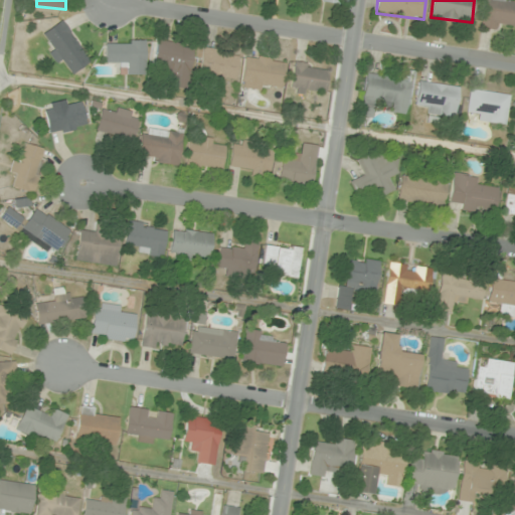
[(514,0),(483,0),(482,25),(514,27),(514,0)]
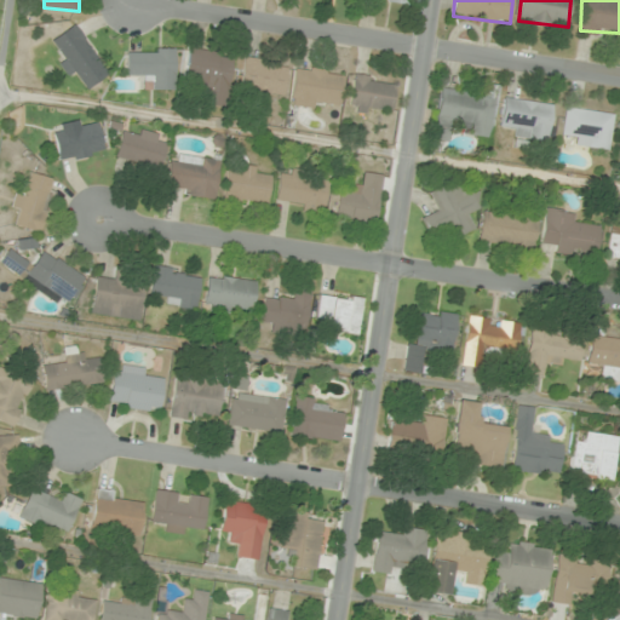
[(65,61),(59,64),(67,76),(75,70),(86,90),(108,76),(78,24),(52,39),(65,61)]
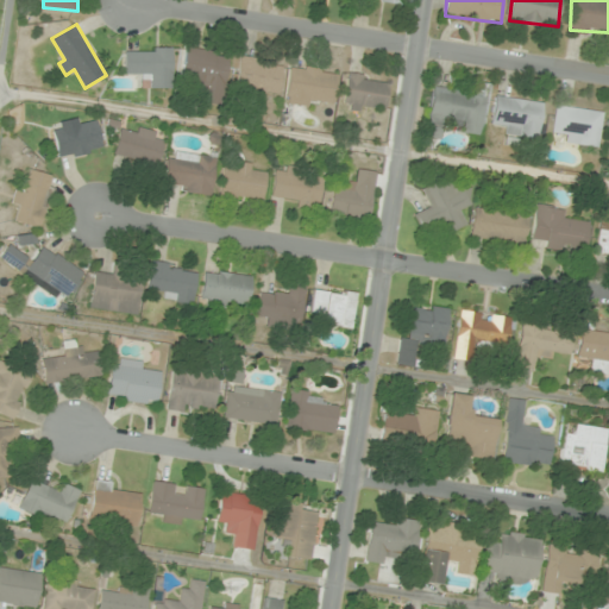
[(173,48),(124,48),(124,74),(150,74),(150,88),(173,88),(173,48)]
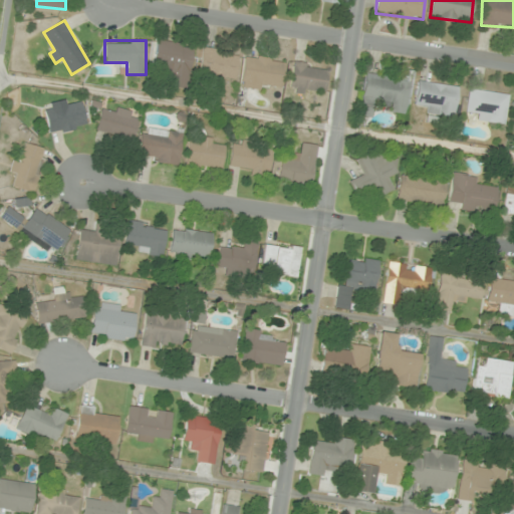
[(167,65),(165,85),(188,87),(193,45),(157,40),(154,64),(167,65)]
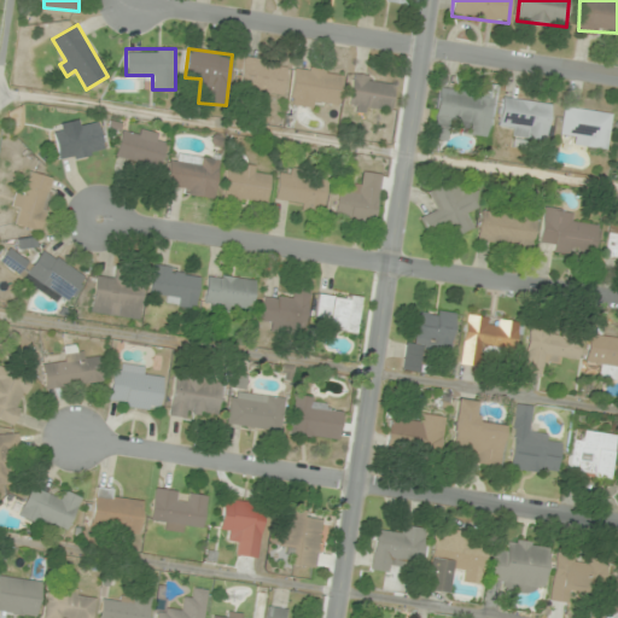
[(239,89),(283,94),(287,63),(244,57),(239,89)]
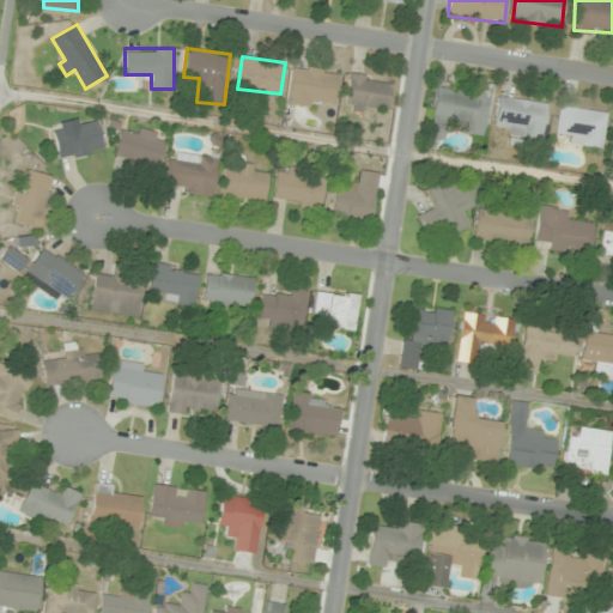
[(338,108),(341,71),(292,65),(287,101),(338,108)]
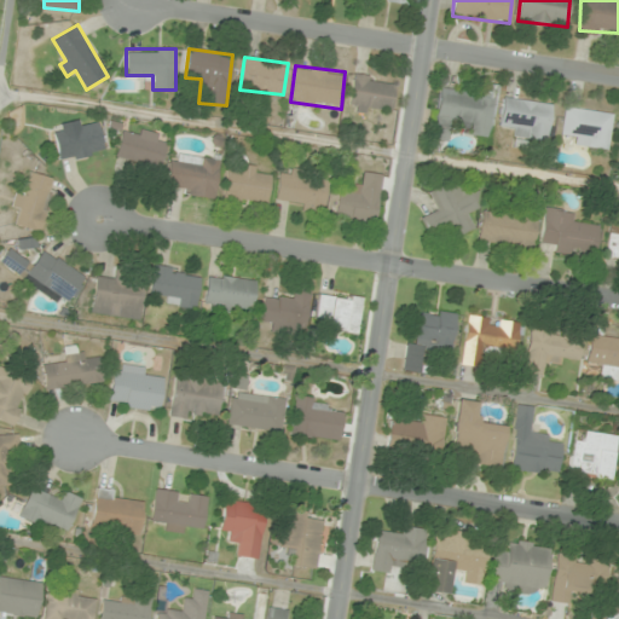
[(395,79),(353,74),(350,110),(391,115),(395,79)]
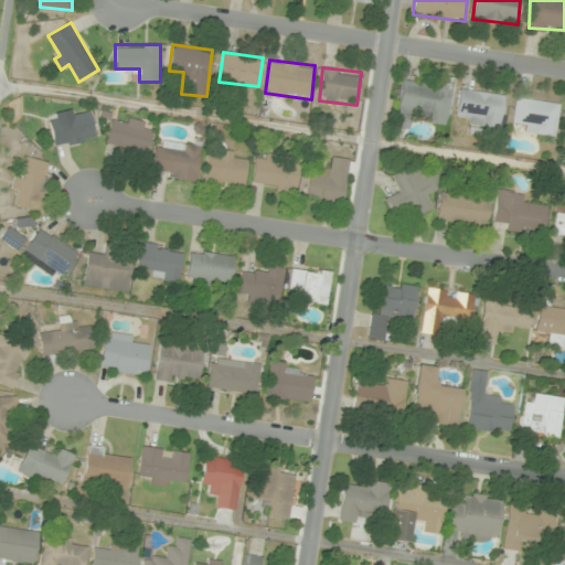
[(447,123),(452,86),(401,80),(394,127),(409,129),(411,117),(447,123)]
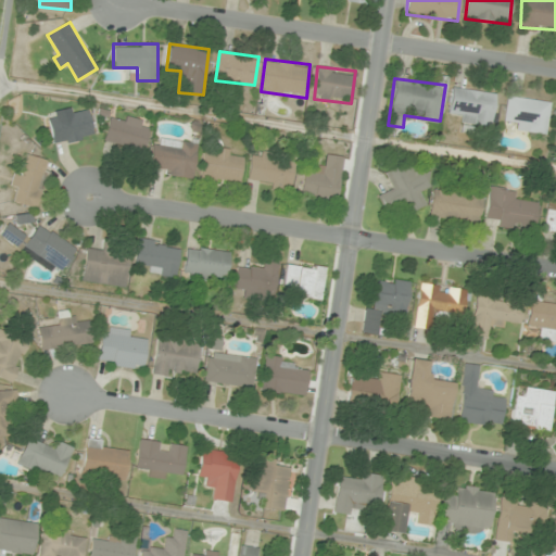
[(492,127),(496,93),(452,87),(449,111),(459,112),(458,123),(492,127)]
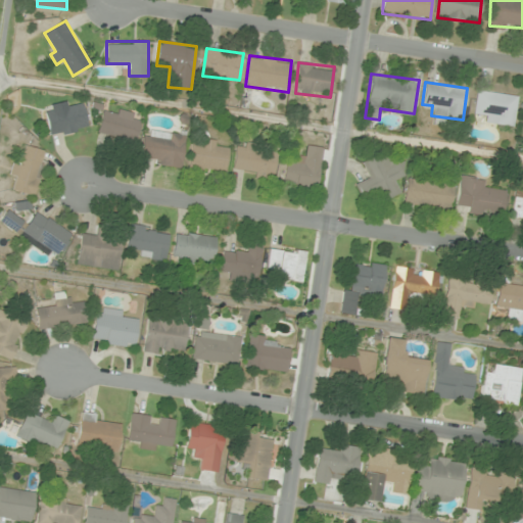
[(514,126),(518,95),(477,90),(474,110),(484,112),(483,122),(514,126)]
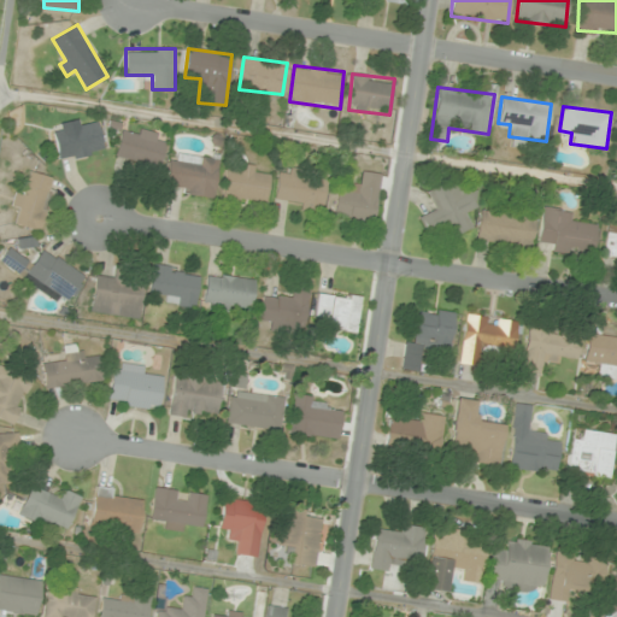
[(104,150),(97,117),(52,127),(60,160),(104,150)]
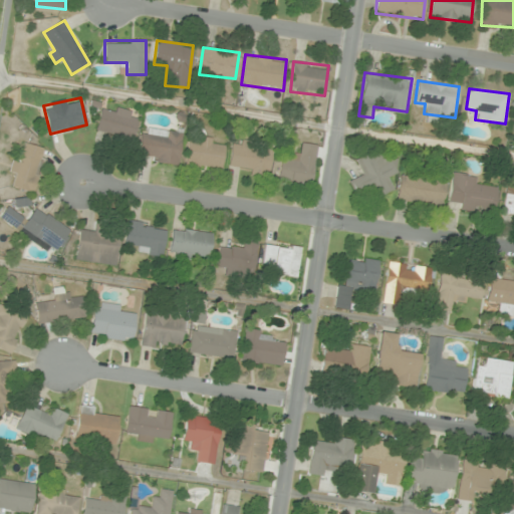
[(134,140),(138,111),(100,105),(96,134),(134,140)]
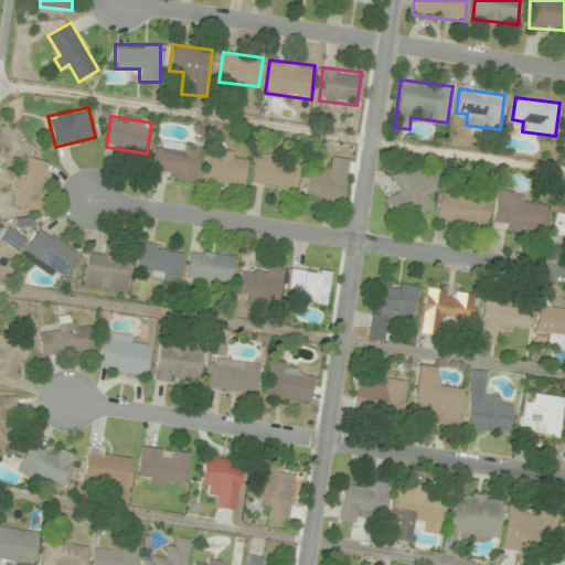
[(201,146),(156,140),(151,174),(196,180),(201,146)]
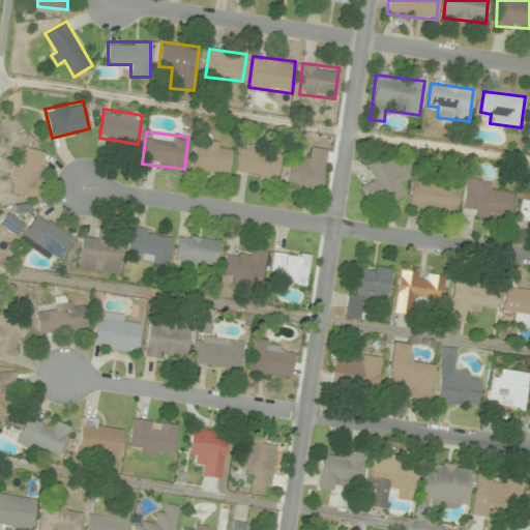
[(190,171),(229,176),(232,151),(223,150),(224,143),(195,139),(190,171)]
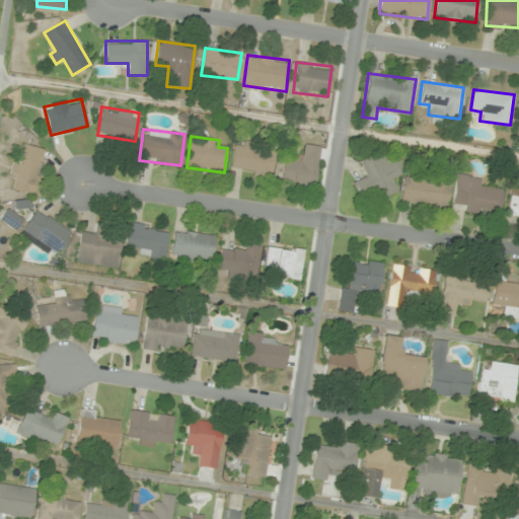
[(230,169),(272,176),(276,147),(235,140),(230,169)]
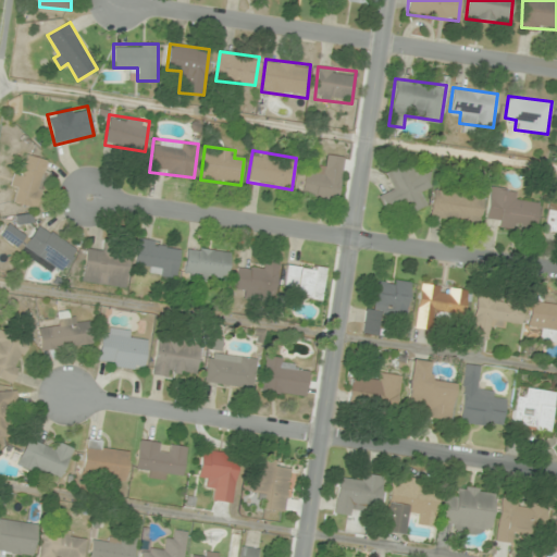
[(345,157),(324,155),(323,164),(317,164),(316,174),(305,173),(301,195),(339,199),(345,157)]
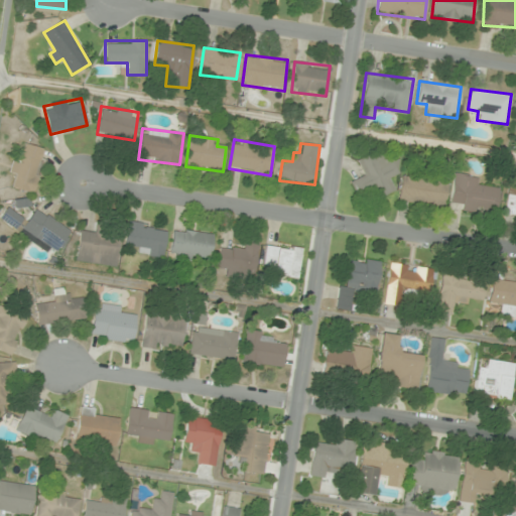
[(14,187),(34,192),(44,148),(25,144),(21,162),(12,160),(9,173),(17,175),(14,187)]
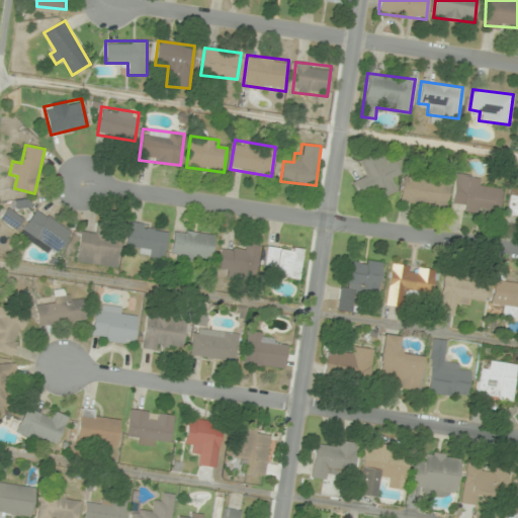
[(352,182),(360,199),(377,191),(380,198),(397,191),(392,179),(403,174),(396,157),(382,163),(378,152),(359,160),(365,176),(352,182)]
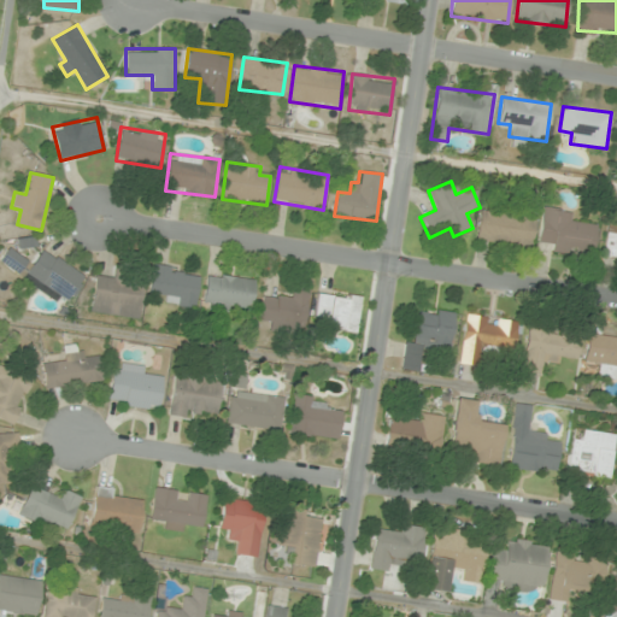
[(573,222),(574,211),(542,207),(539,241),(551,242),(550,252),(593,257),(597,224),(573,222)]
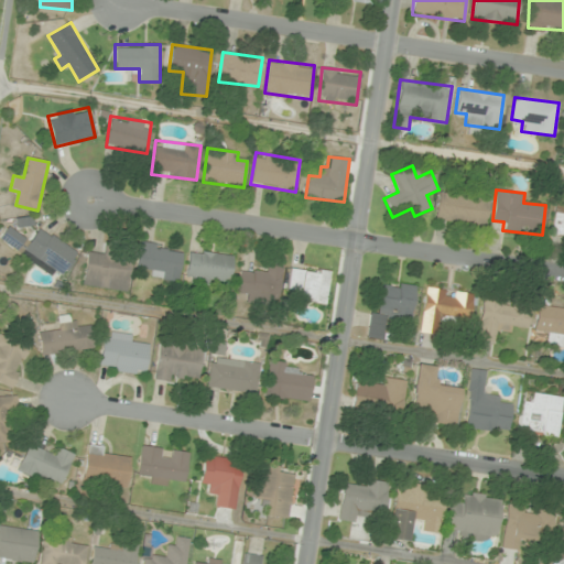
[(435,219),(486,227),(489,199),(440,192),(435,219)]
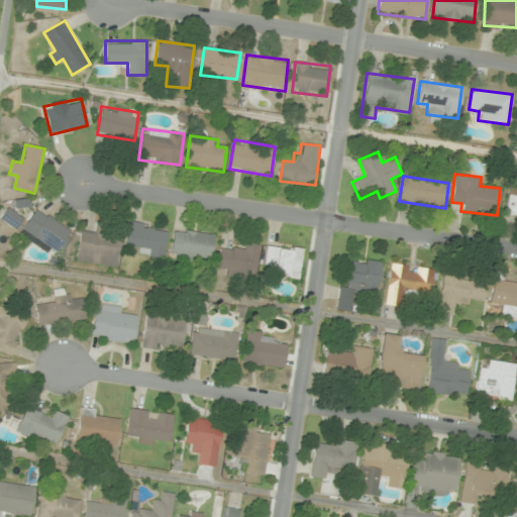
[(516,185),(509,185),(506,215),(516,216),(516,213),(516,185)]
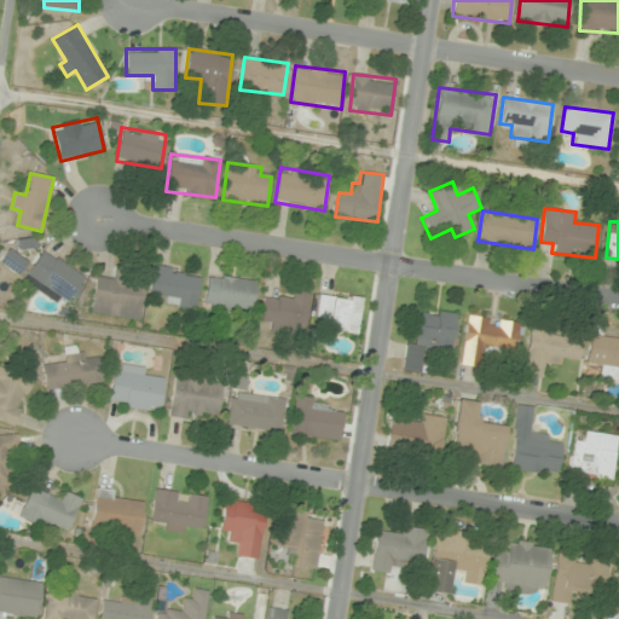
[(0,261),(18,275),(28,261),(10,248),(0,260),(0,261)]
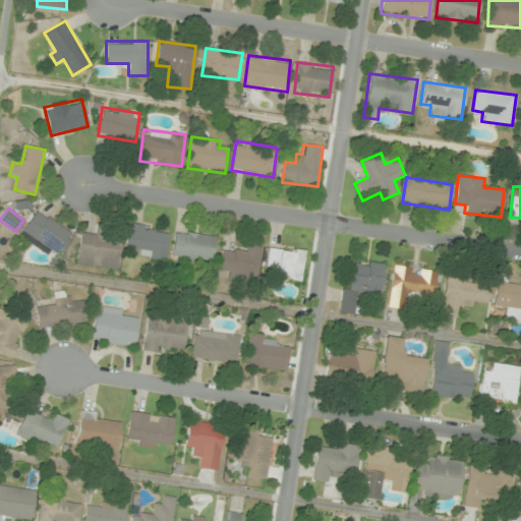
[(72,233),(38,209),(22,231),(57,255),(72,233)]
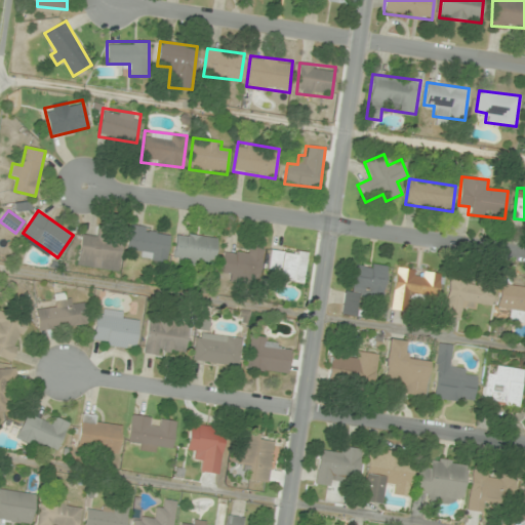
[(136,256),(166,261),(171,232),(131,225),(127,248),(137,250),(136,256)]
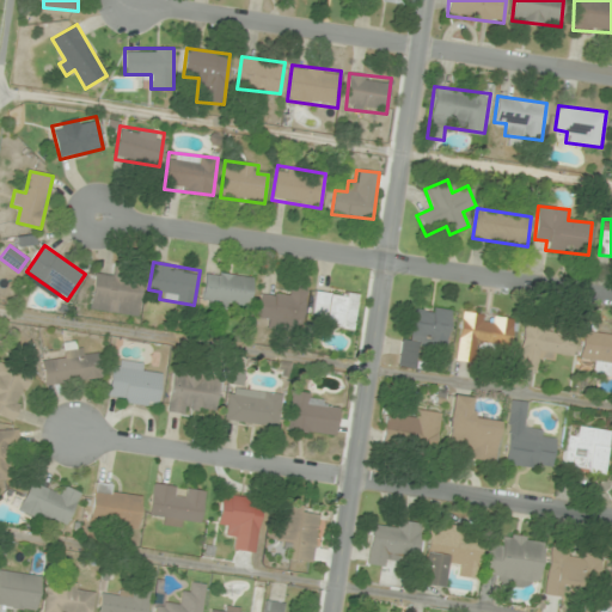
[(249,311),(254,277),(206,271),(201,305),(249,311)]
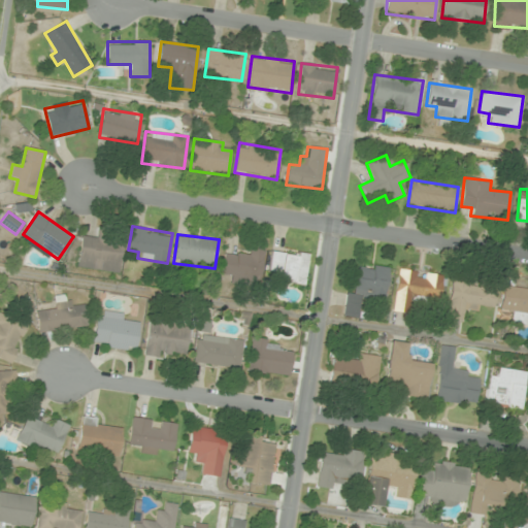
[(124,242),(81,236),(77,267),(120,272),(124,242)]
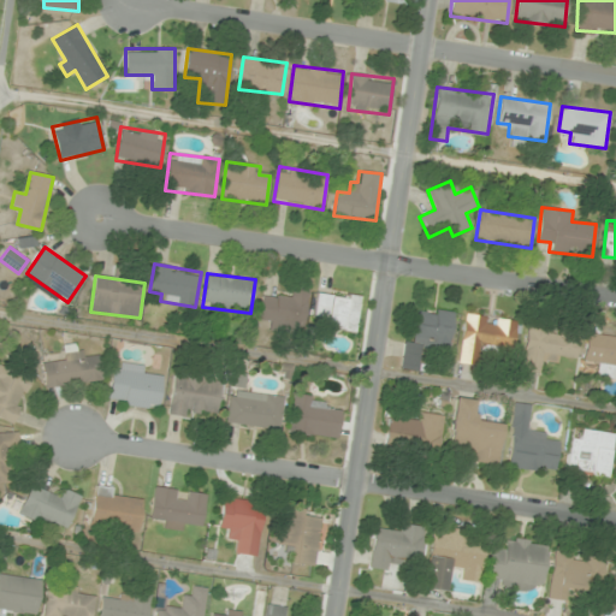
[(268,330),(301,335),(308,289),(292,286),(290,297),(264,294),(259,319),(271,321),(268,330)]
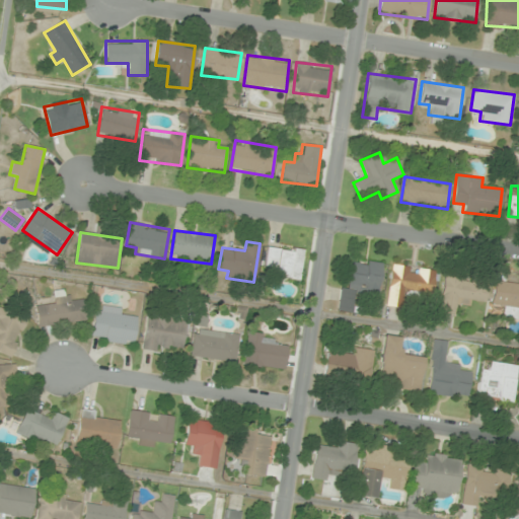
[(300,279),(304,250),(268,245),(264,274),(300,279)]
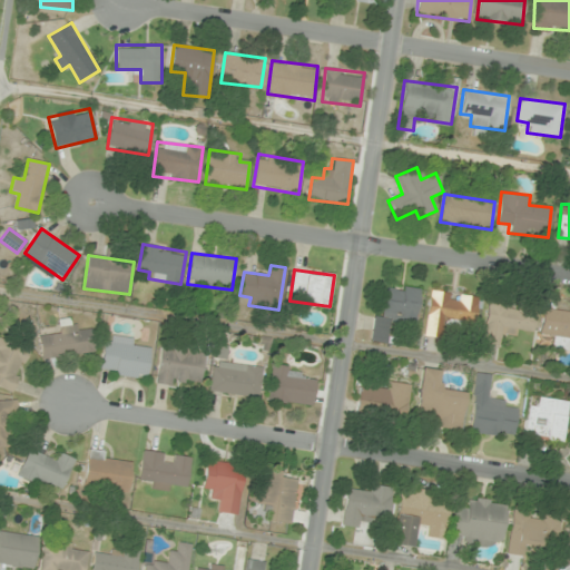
[(420,288),(387,285),(384,316),(374,315),(372,341),(391,343),(393,323),(416,325),(420,288)]
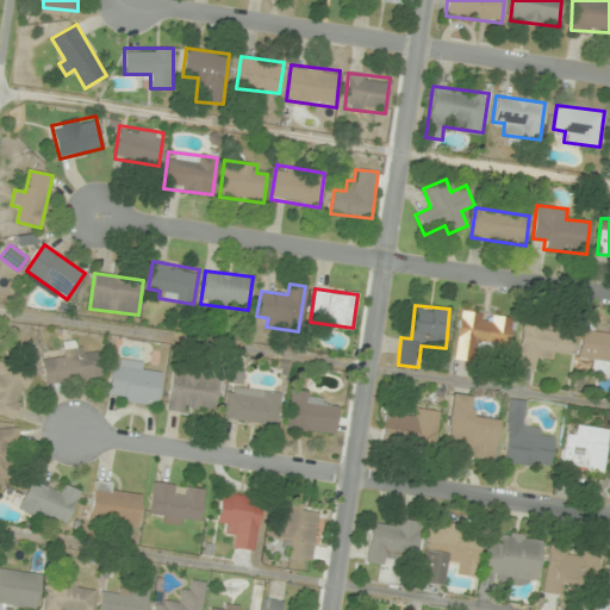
[(512,317),(461,311),(455,358),(477,360),(479,343),(510,347),(512,317)]
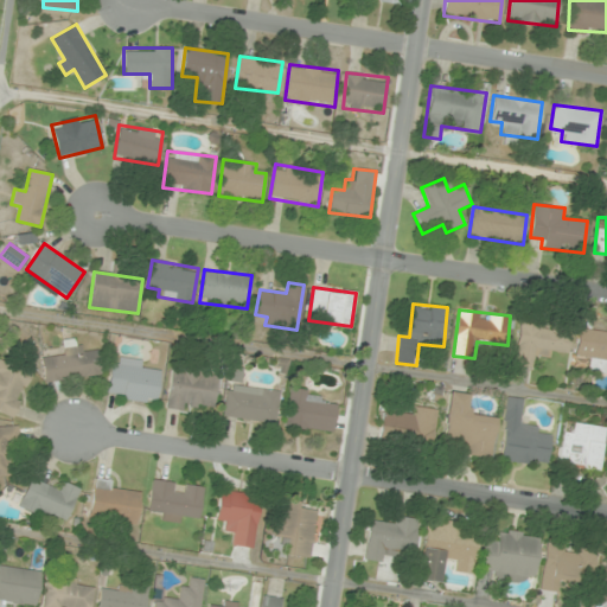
[(513,365),(537,369),(538,353),(568,358),(573,327),(521,320),(513,365)]
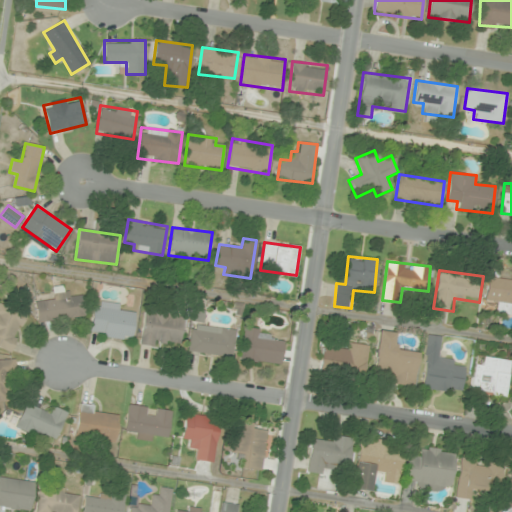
[(511,278),(488,275),(485,300),(495,302),(494,312),(511,315),(511,304),(511,278)]
